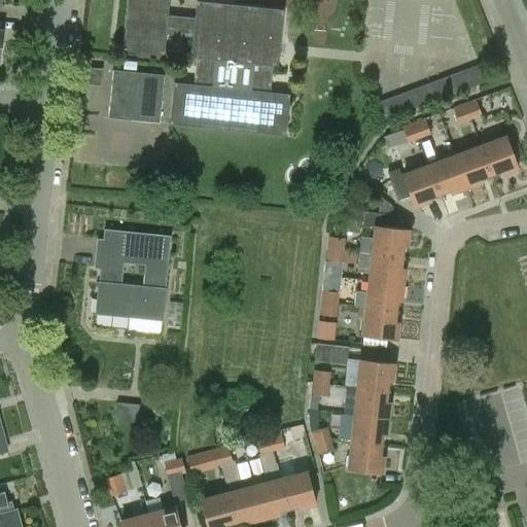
[(273,65),(278,66),(284,9),(197,1),(195,18),(168,15),(169,0),(127,0),(123,50),(164,55),(166,34),(194,37),(191,58),(197,58),(194,84),(174,82),(170,121),(286,134),(290,94),(270,92),(273,65)]
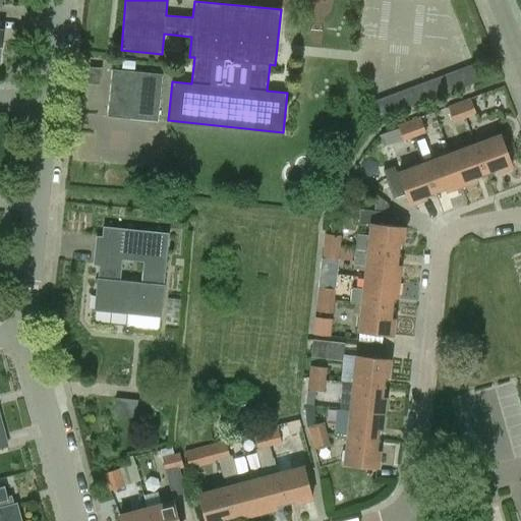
[(473,65),(369,105),(375,120),(478,81),(473,65)]
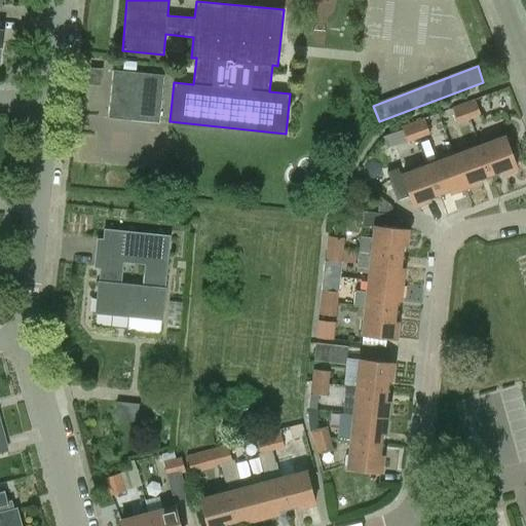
[(109,118),(159,123),(163,76),(113,71),(109,118)]
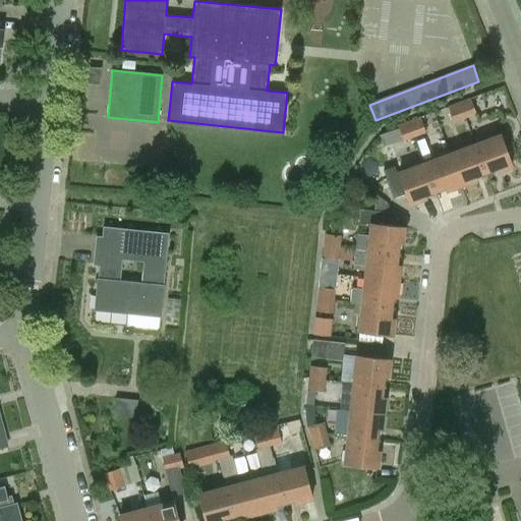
[(470,99),(459,103),(465,119),(476,115),(470,99)]
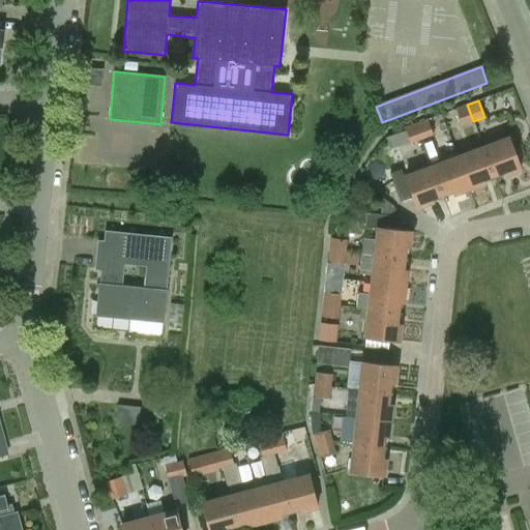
[(473,121),(467,105),(455,109),(461,124),(462,125),(473,121)]
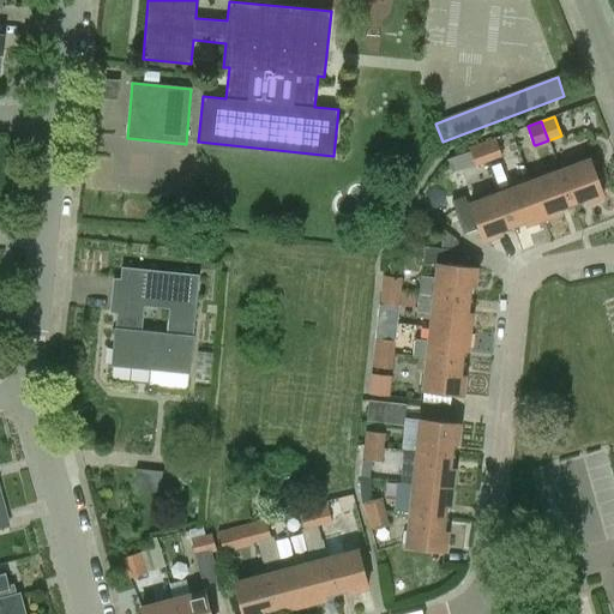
[(481,144),(488,163),(503,158),(495,139),(481,144)]
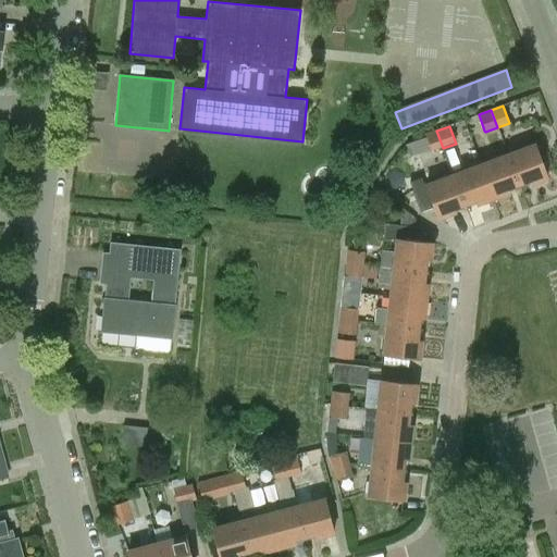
[(431,152),(443,148),(436,131),(424,136),(431,152)]
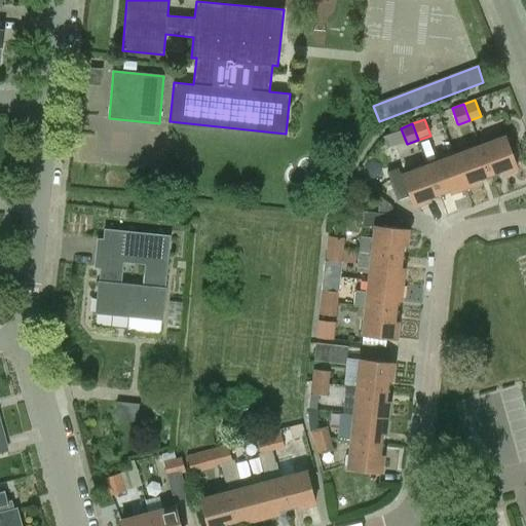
[(479,146),(489,173),(499,168),(501,174),(517,167),(504,137),(479,146)]
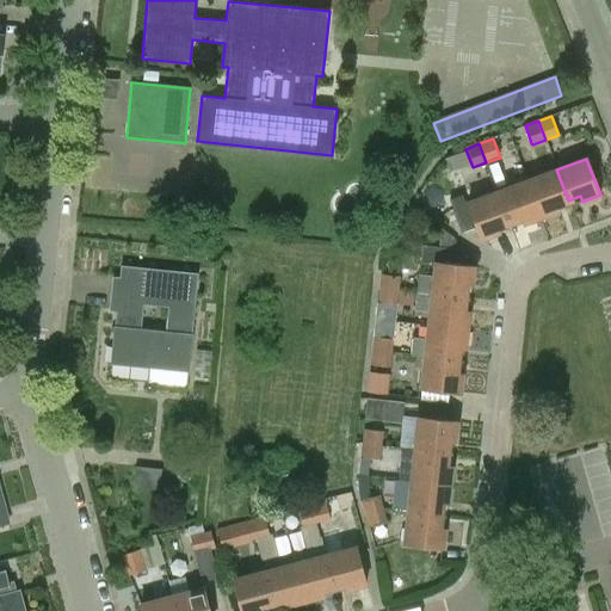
[(556,205),(568,201),(556,170),(528,180),(541,217),(559,210),(556,205)]
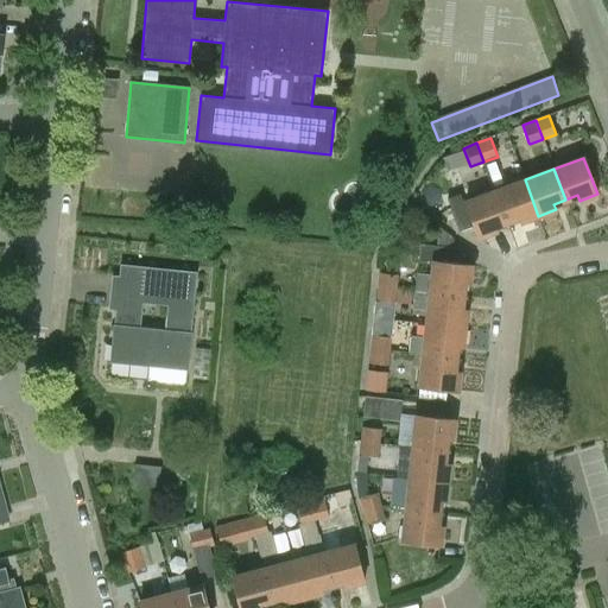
[(520,222),(538,216),(525,179),(495,191),(507,221),(519,217),(520,222)]
